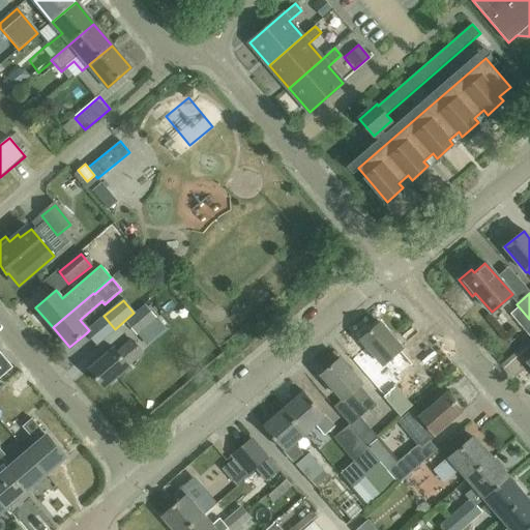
[(146,303),(126,320),(138,333),(156,317),(146,303)]
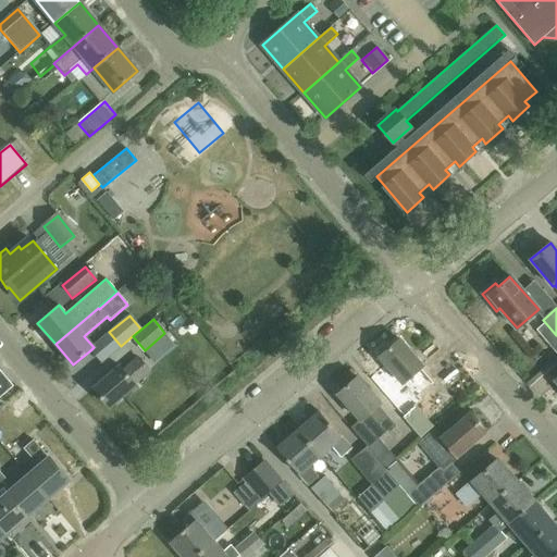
[(418,396),(420,394),(433,383),(420,368),(422,366),(399,339),(380,357),(391,369),(384,374),(396,388),(388,395),(386,396),(404,416),(421,400),(418,396)]
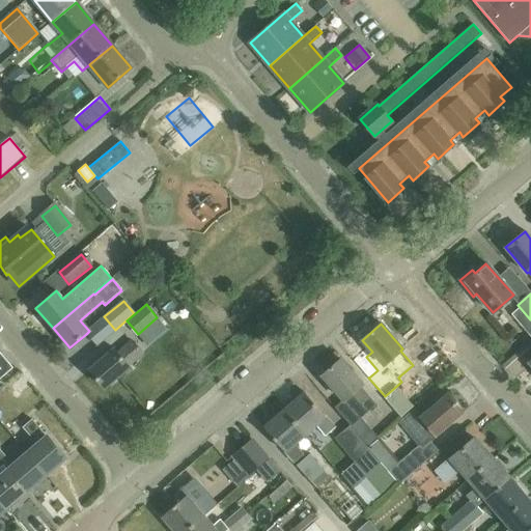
[(129,365),(142,354),(132,341),(117,354),(113,350),(89,370),(104,388),(130,366),(129,365)]
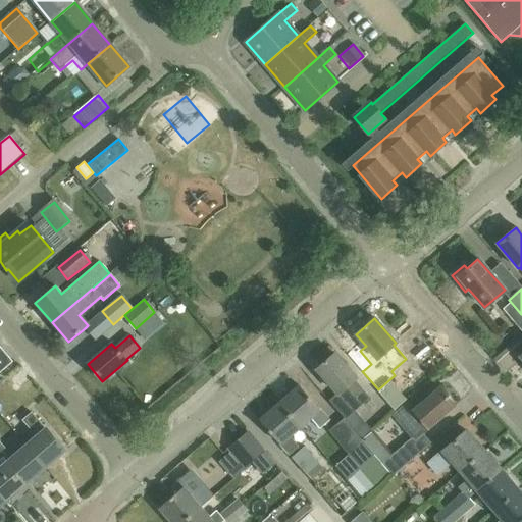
[(369,398),(367,396),(354,381),(357,378),(334,353),(316,369),(337,394),(330,400),(356,430),(365,422),(355,411),(369,398)]
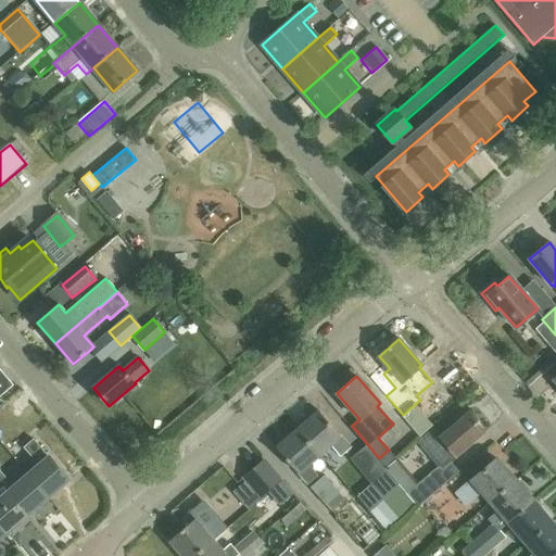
[(319,412),(298,430),(319,454),(331,444),(340,454),(340,455),(350,446),(319,412)]
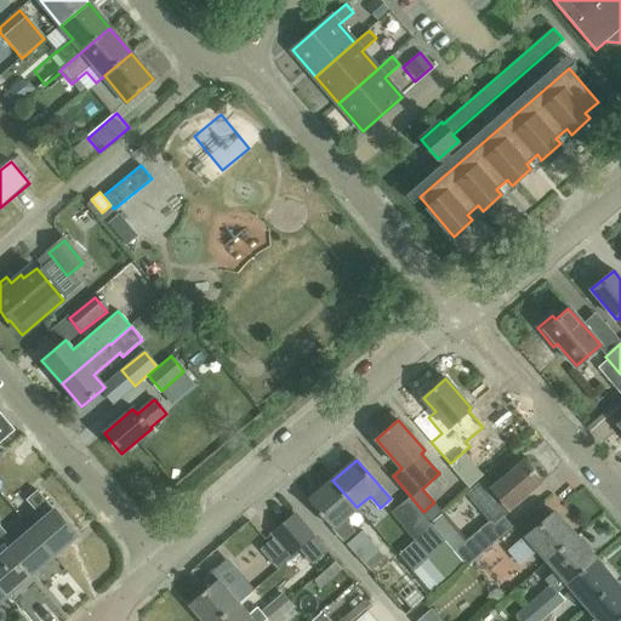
[(478,480),(460,460),(451,467),(469,489),(478,480)]
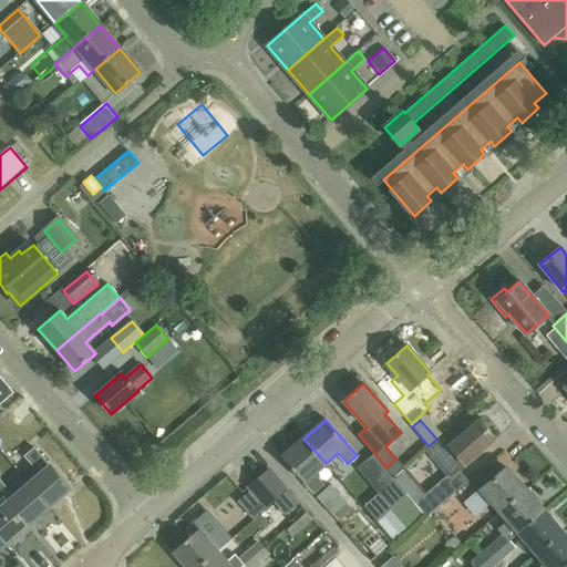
[(428,453),(444,472),(445,471),(450,476),(457,468),(460,471),(495,441),(477,420),(450,444),(445,439),(428,453)]
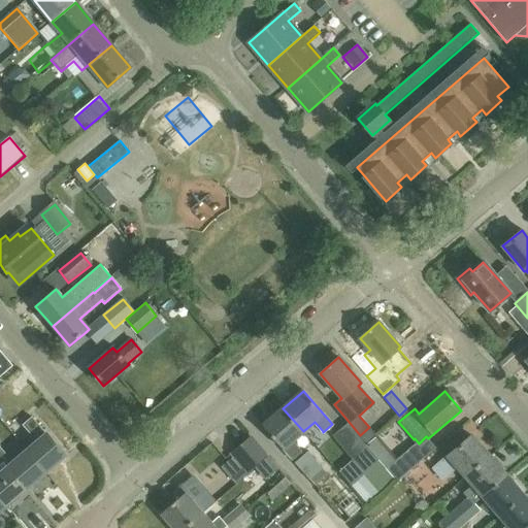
[(292,458),(300,468),(311,459),(303,450),(301,451),(300,451),(292,441),(303,431),(283,408),(263,425),(292,458)]
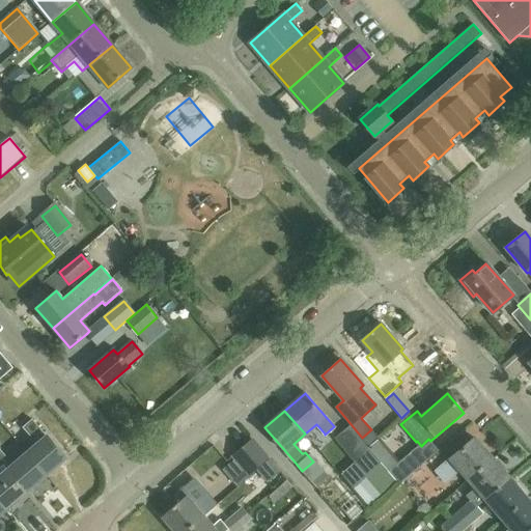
[(37,444),(26,453),(46,475),(65,457),(47,436),(46,437),(32,420),(23,427),(37,444)]
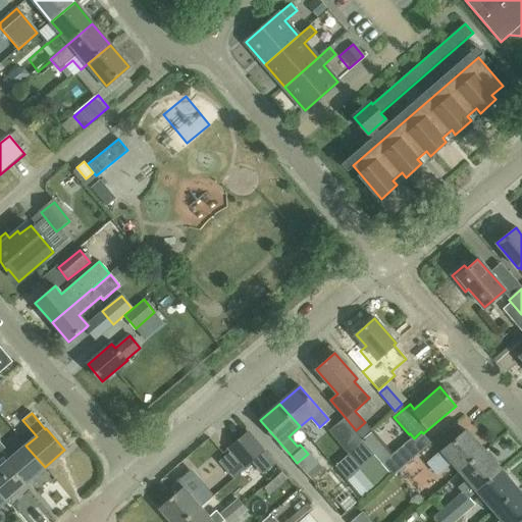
[(453,462),(461,470),(483,451),(466,430),(428,463),(437,475),(453,462)]
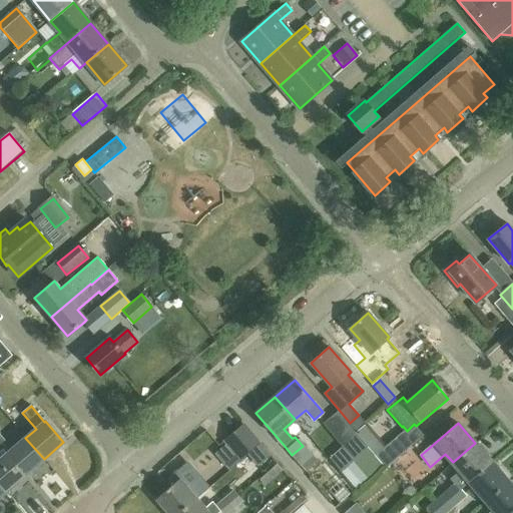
[(240,458),(259,443),(243,425),(225,440),(240,458)]
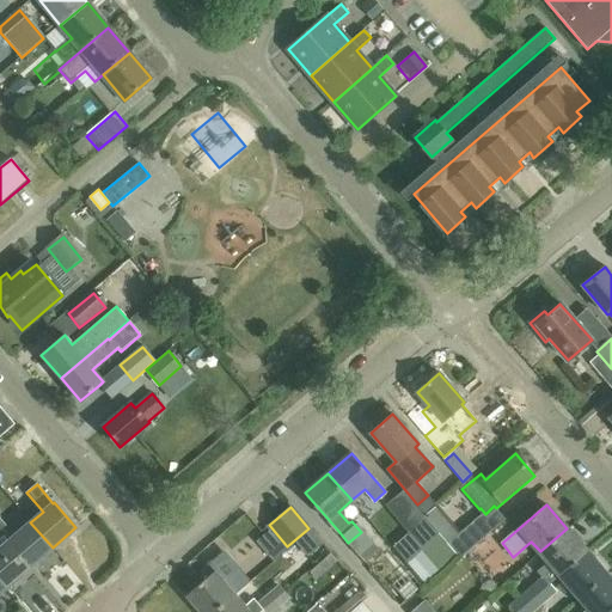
[(438,570),(457,555),(448,545),(422,514),(404,530),(438,570)]
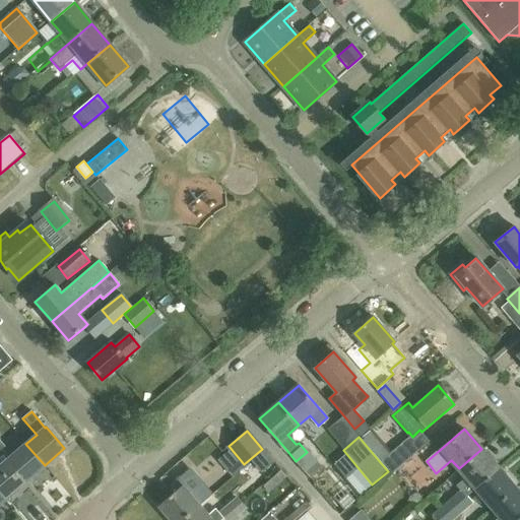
[(25,444),(7,460),(25,481),(45,465),(25,444)]
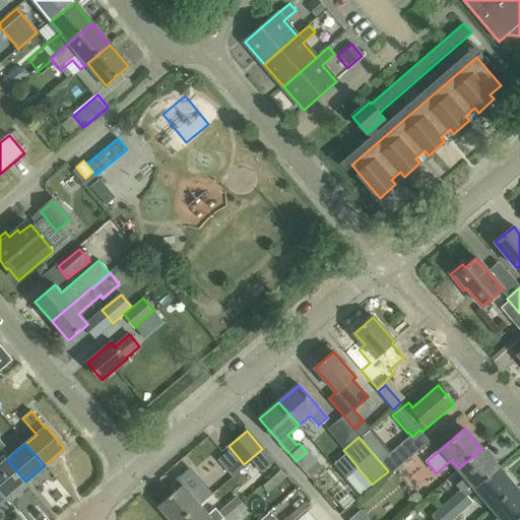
[(381,463),(388,471),(391,474),(411,457),(401,446),(381,463)]
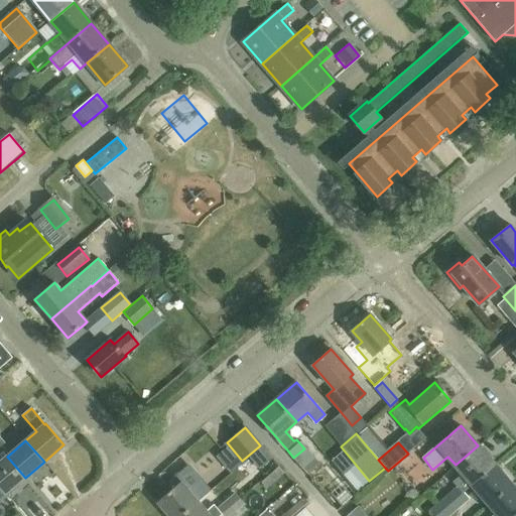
[(478,445),(456,465),(465,476),(456,483),(464,492),(472,485),(495,465),(478,445)]
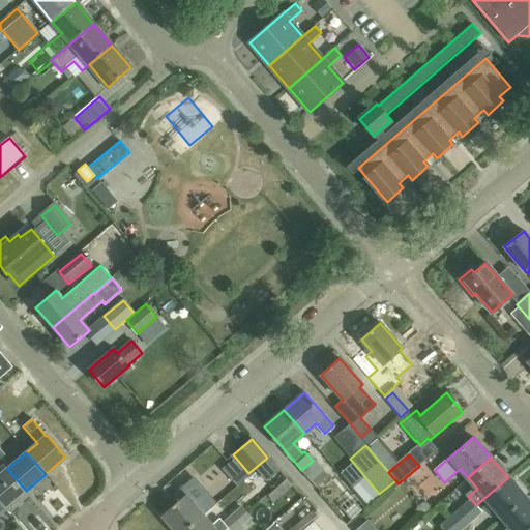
[(198,487),(217,504),(240,479),(221,462),(198,487)]
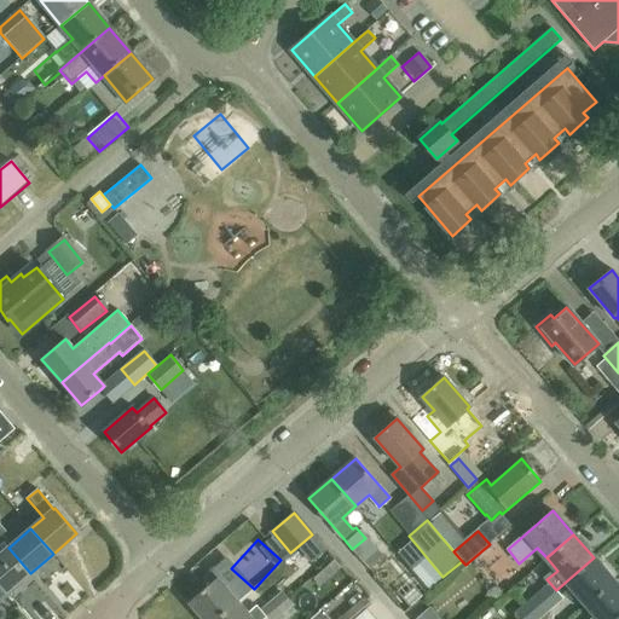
[(30,573),(9,548),(4,543),(0,545),(0,584),(7,594),(30,573)]
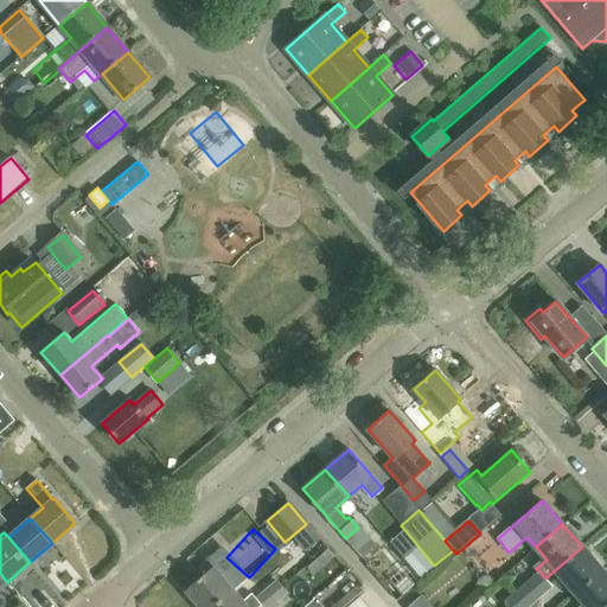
[(567,583),(575,593),(602,569),(582,547),(555,570),(558,574),(550,582),(557,590),(567,583)]
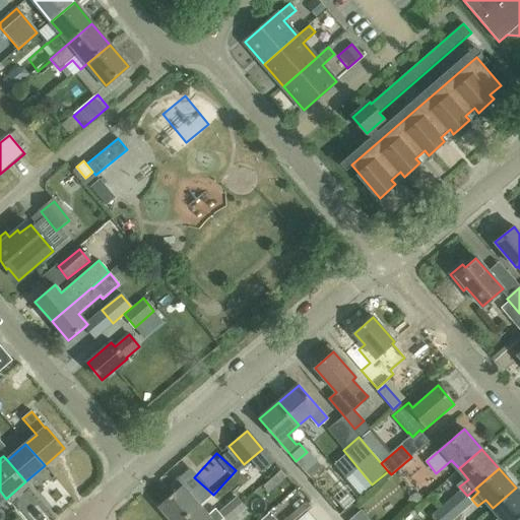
[(180,519),(199,505),(191,496),(201,488),(192,477),(159,506),(172,519),(180,519)]
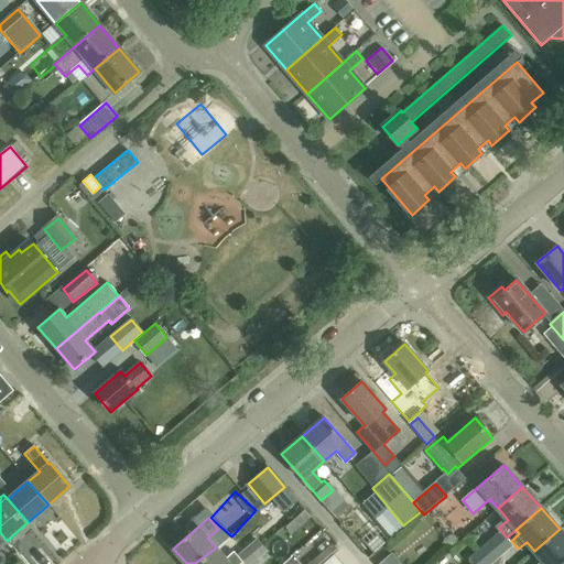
[(561,563),(563,562),(563,534),(560,529),(534,551),(542,560),(537,563),(561,563)]
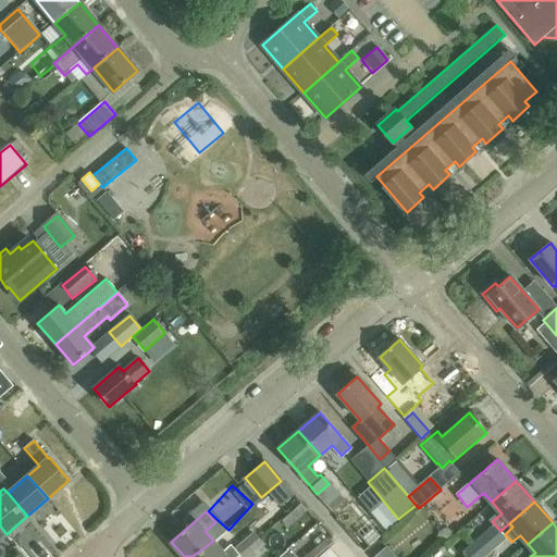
[(491,553),(506,540),(493,523),(478,537),(491,553)]
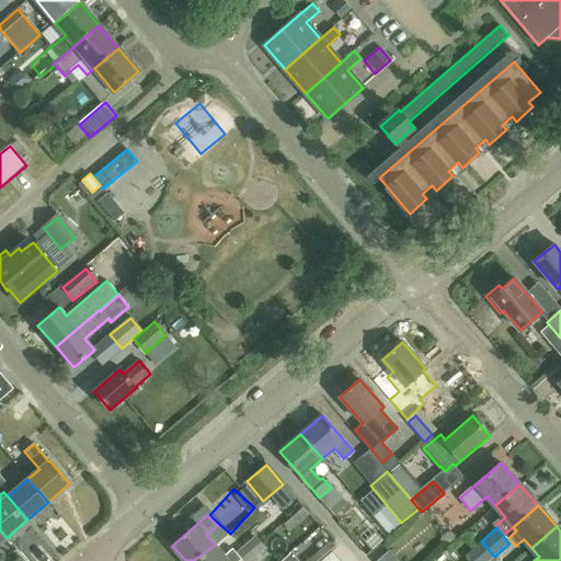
[(244,545),(255,558),(265,549),(254,536),(244,545)]
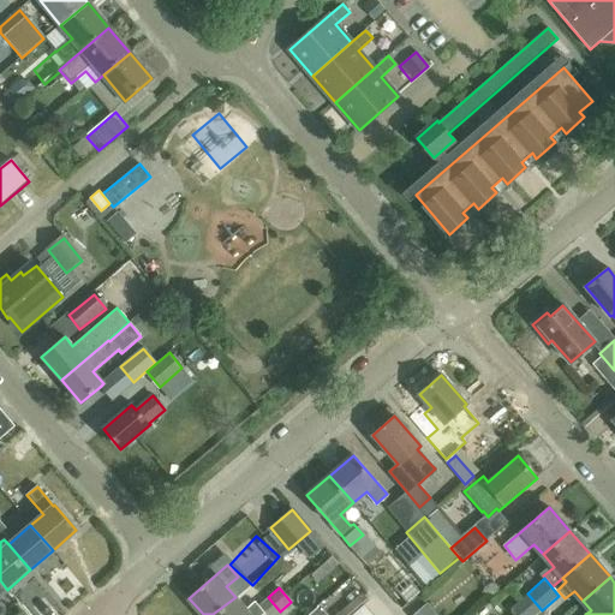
[(52,590),(25,601),(31,614),(60,614),(63,614),(52,590)]
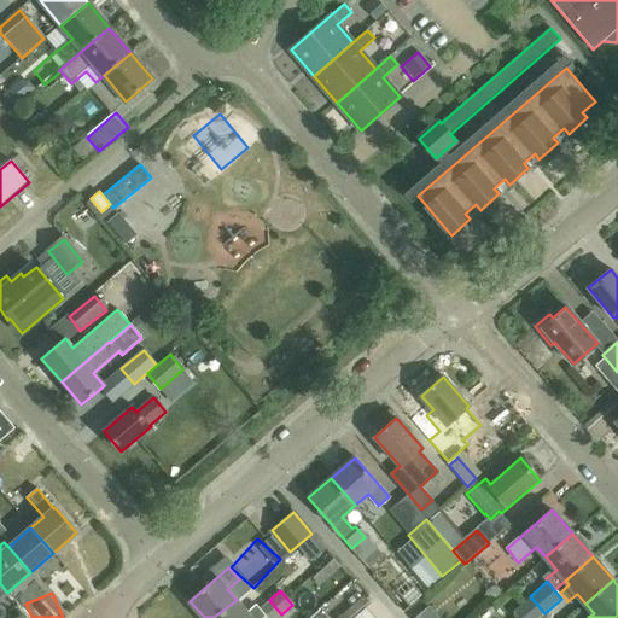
[(538,617),(544,613),(530,596),(513,611),(519,617),(538,617)]
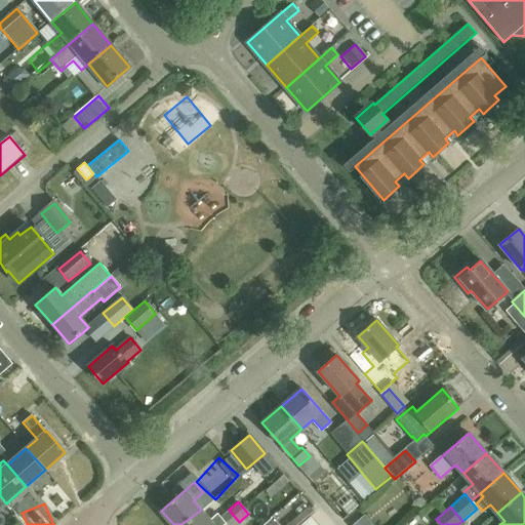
[(226,524),(234,524),(239,522),(229,510),(219,518),(216,514),(209,520),(201,510),(182,524),(221,524),(225,523),(226,524)]
